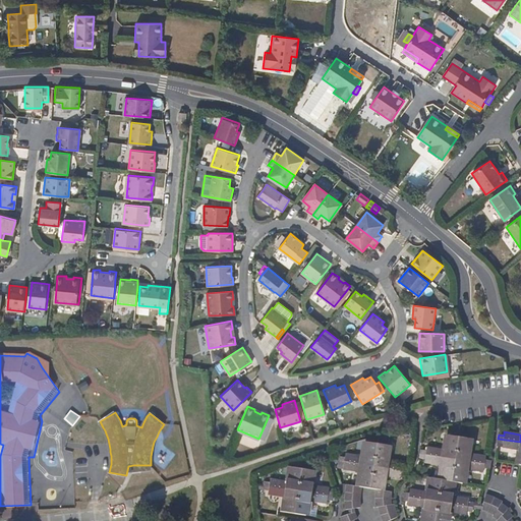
[(421,450),(420,454),(455,460),(459,438),(449,437),(447,443),(445,443),(444,450),(426,447),(426,451),(421,450)]
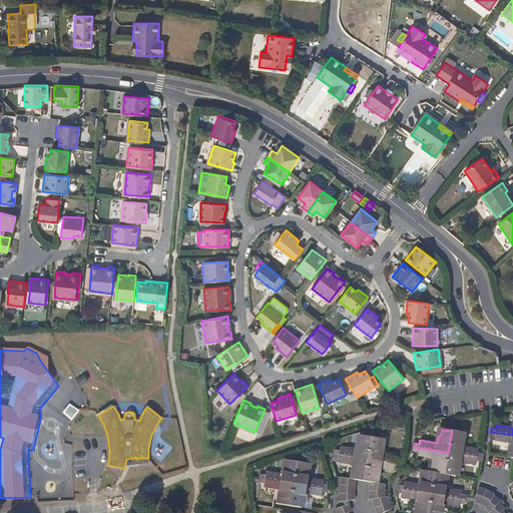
[(462,433),(452,431),(448,453),(482,458),(483,454),(478,454),(478,450),(463,448),(464,440),(461,440),(462,433)]
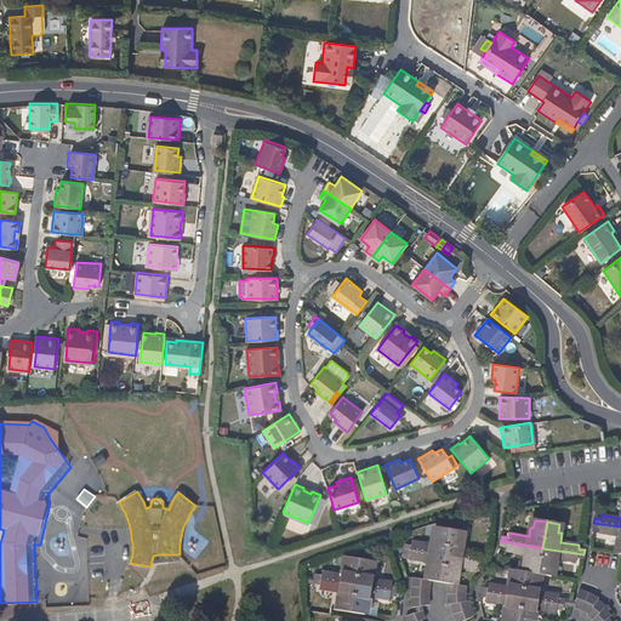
[(619,553),(620,553),(620,527),(593,523),(593,528),(598,529),(598,533),(617,536),(616,546),(620,546),(619,553)]
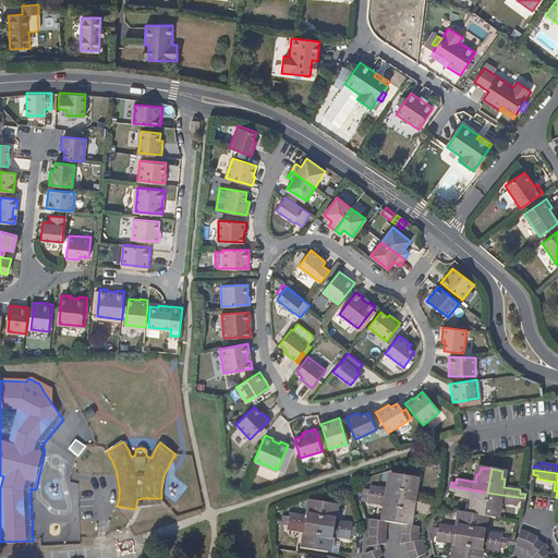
[(364,488),(364,492),(400,498),(404,475),(392,473),(391,481),(389,480),(387,488),(371,485),(370,488),(364,488)]
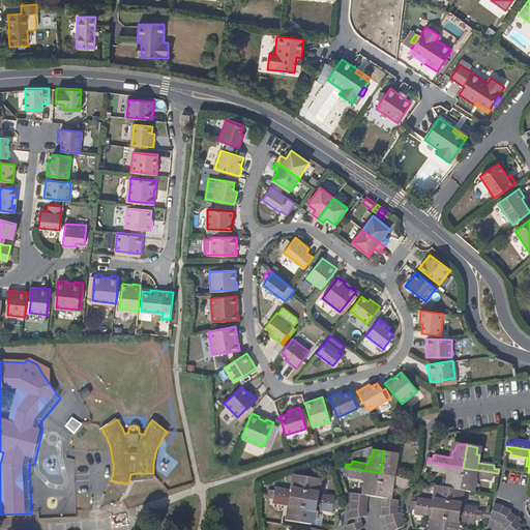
[(394,452),(384,451),(380,473),(416,479),(417,475),(412,474),(412,471),(394,468),(395,461),(393,460),(394,452)]
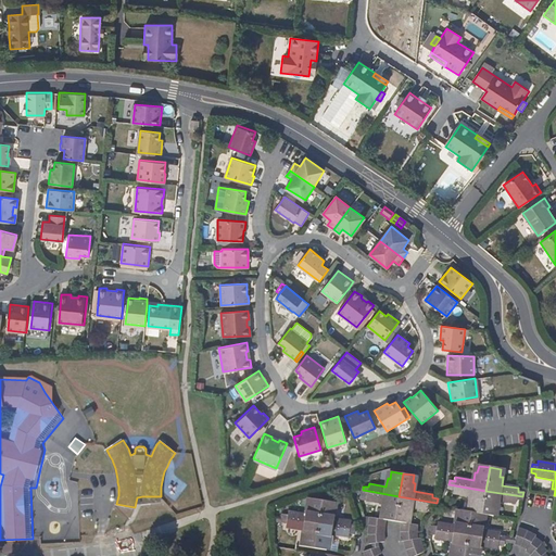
[(482,514),(485,491),(449,484),(447,489),(453,490),(453,494),(470,496),(469,505),(471,505),(470,512),(471,512),(482,514)]
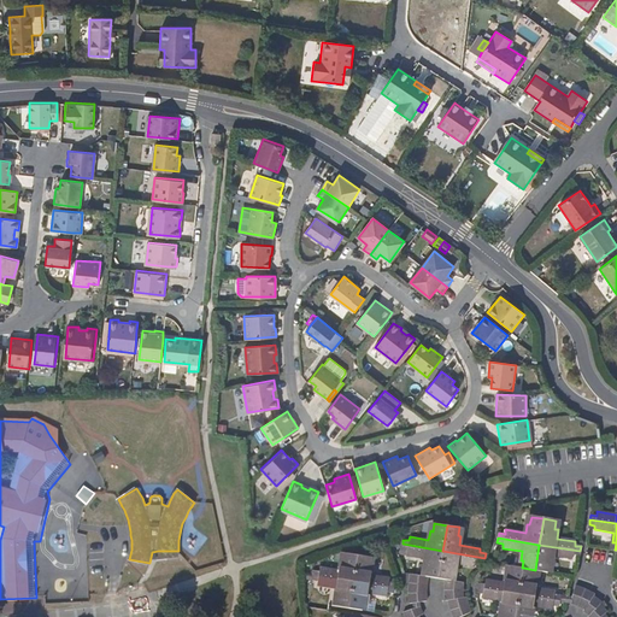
[(438,577),(442,551),(403,544),(401,550),(407,551),(406,554),(424,558),(423,566),(427,568),(425,575),(428,576),(438,577)]
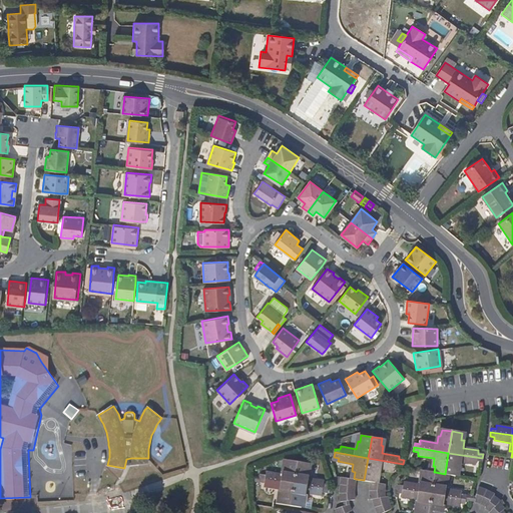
[(482,463),(482,458),(448,453),(445,474),(455,476),(457,470),(459,470),(460,463),(476,465),(476,462),(482,463)]
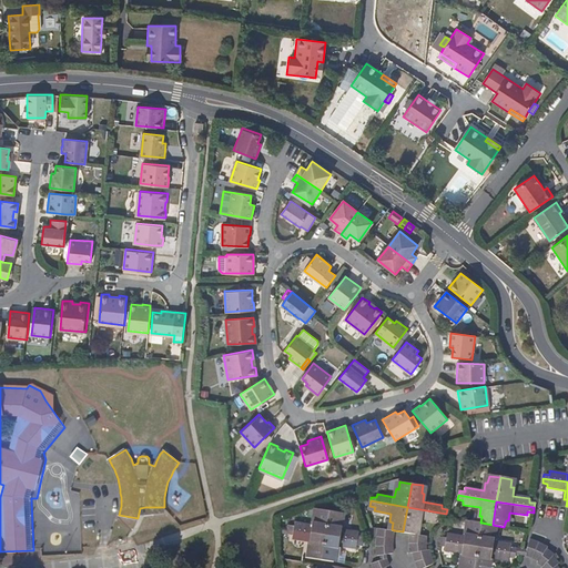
[(445,518),(446,514),(407,507),(403,531),(411,533),(415,534),(416,526),(418,526),(421,518),(439,521),(439,517),(445,518)]
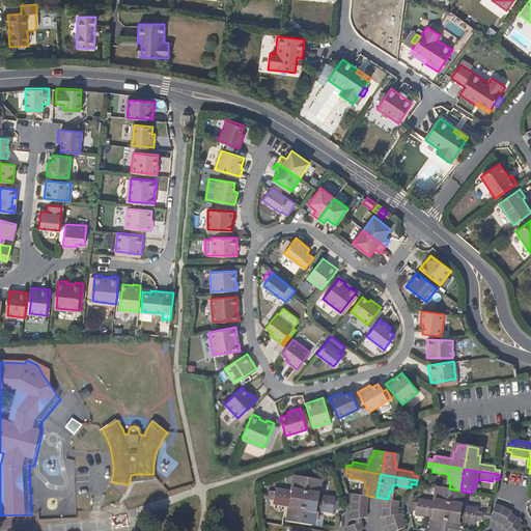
[(304,500),(308,477),(297,476),(296,483),(294,483),(291,491),(276,487),(275,492),(270,492),(269,495),(304,500)]
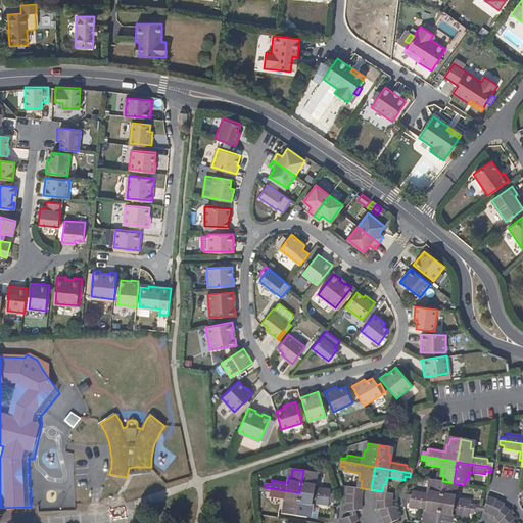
[(303,470),(299,492),(335,497),(335,494),(330,493),(330,489),(314,487),(315,480),(313,480),(314,472),(303,470)]
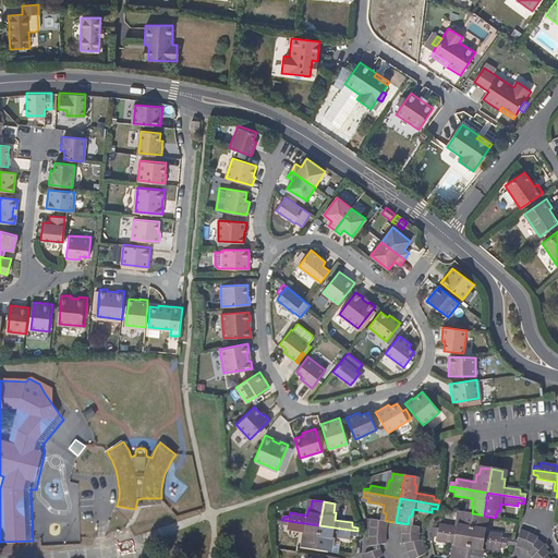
[(433,532),(469,537),(473,513),(472,513),(461,512),(460,519),(458,519),(457,528),(439,524),(439,528),(433,528),(433,532)]
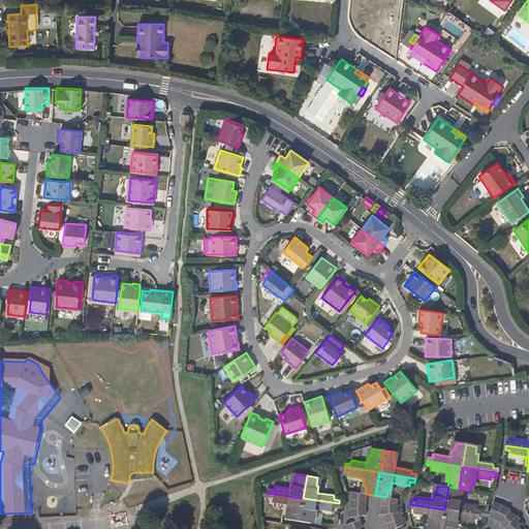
[(458,496),(459,489),(448,487),(444,509),(480,516),(481,511),(475,510),(476,507),(459,504),(461,496),(458,496)]
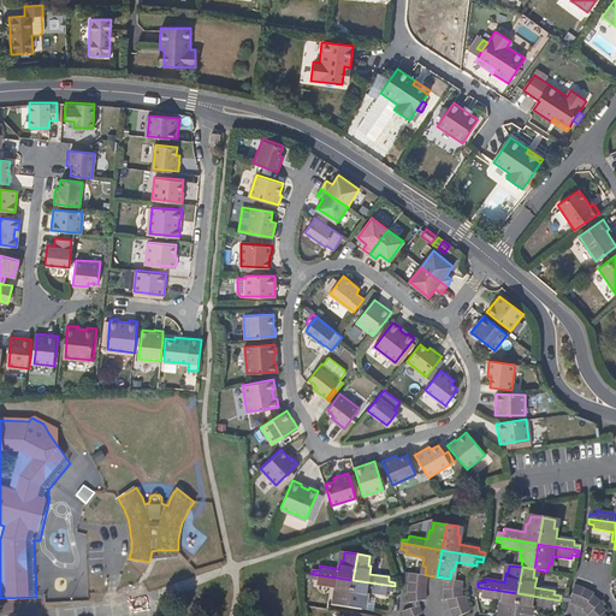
[(425,584),(427,575),(425,574),(410,572),(408,581),(425,584)]
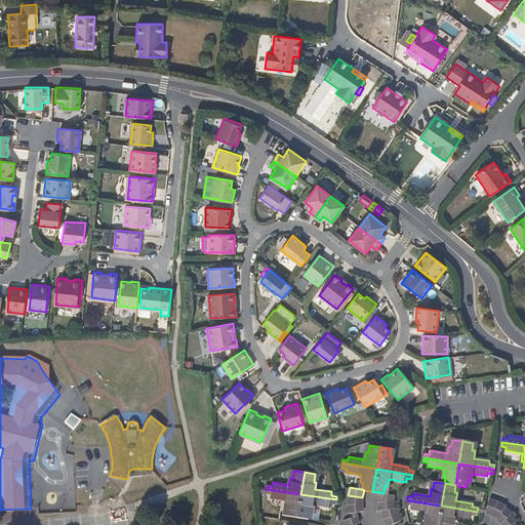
[(286,516),(297,518),(300,494),(266,489),(266,493),(271,494),(270,497),(286,500),(285,509),(287,509),(286,516)]
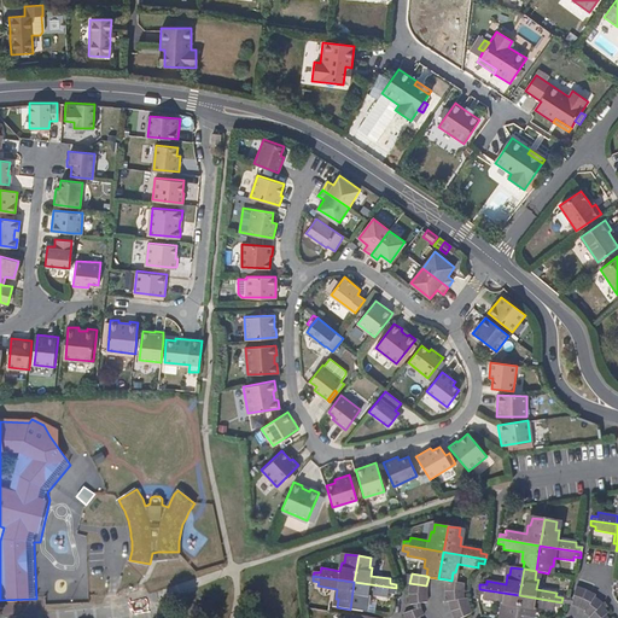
[(445,592),(462,592),(464,583),(452,581),(447,579),(445,592)]
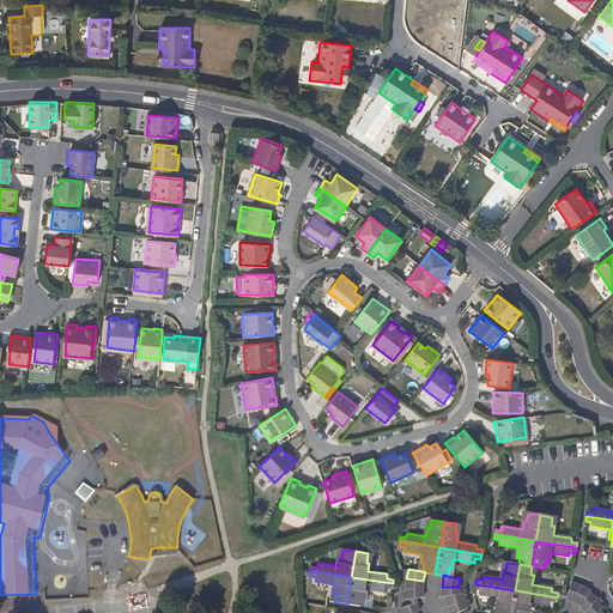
[(393,583),(351,577),(347,605),(359,606),(360,599),(364,599),(365,589),(384,593),(386,588),(392,589),(393,583)]
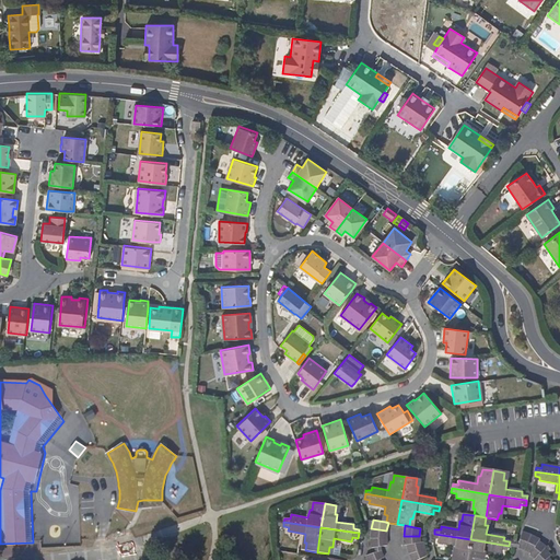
[(386,538),(386,531),(371,528),(371,538),(386,538)]
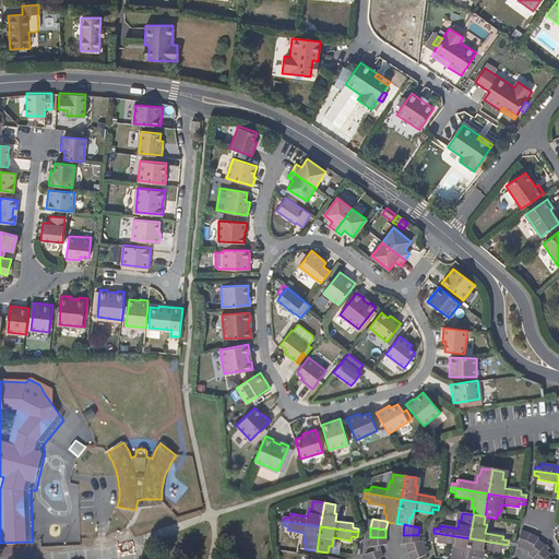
[(524,548),(531,534),(521,532),(516,546),(524,548)]
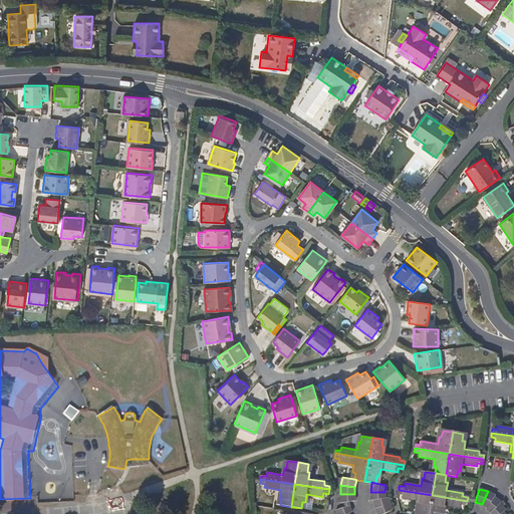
[(418,513),(429,513),(432,495),(399,490),(398,494),(403,494),(403,497),(418,500),(417,508),(419,508),(418,513)]
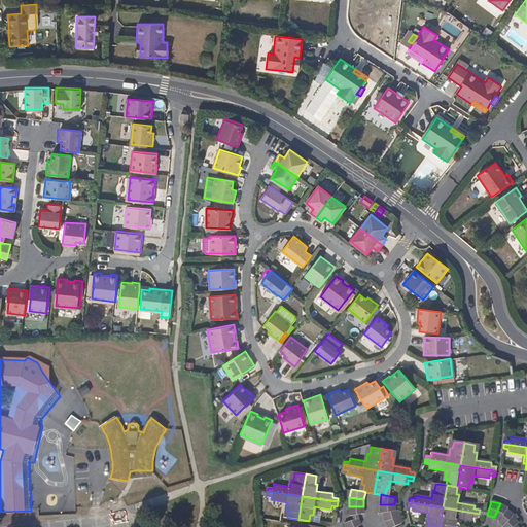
[(500,503),(494,517),(500,520),(506,510),(507,507),(500,503)]
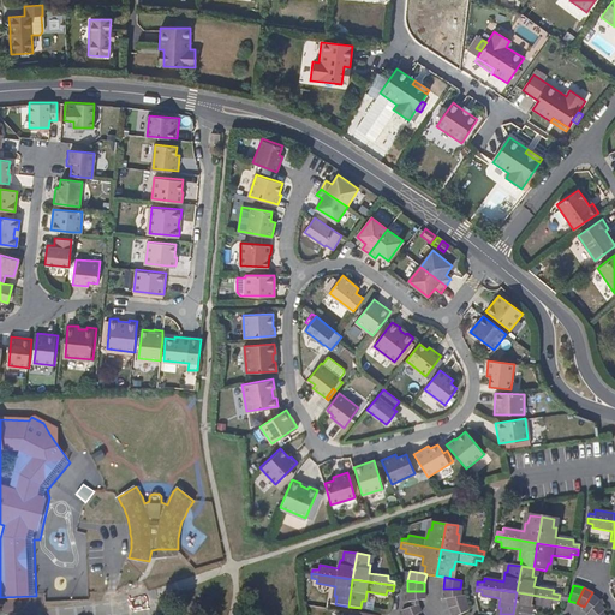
[(424,591),(407,591),(408,601),(425,598),(424,591)]
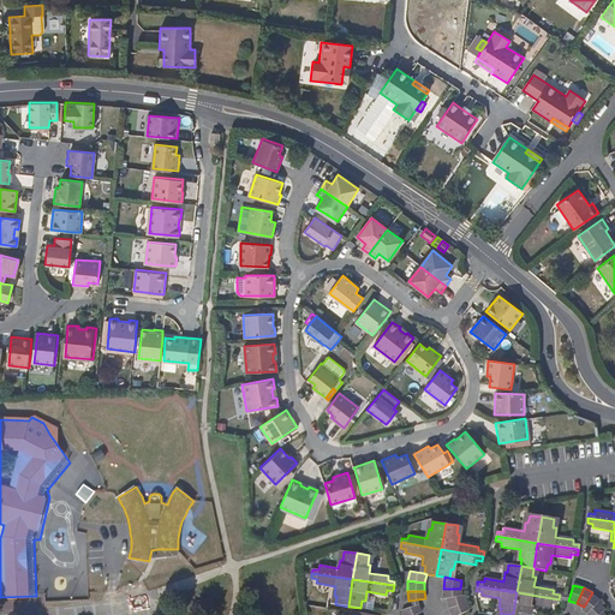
[(557,604),(559,599),(517,592),(513,614),(526,614),(527,613),(530,613),(531,604),(550,607),(551,603),(557,604)]
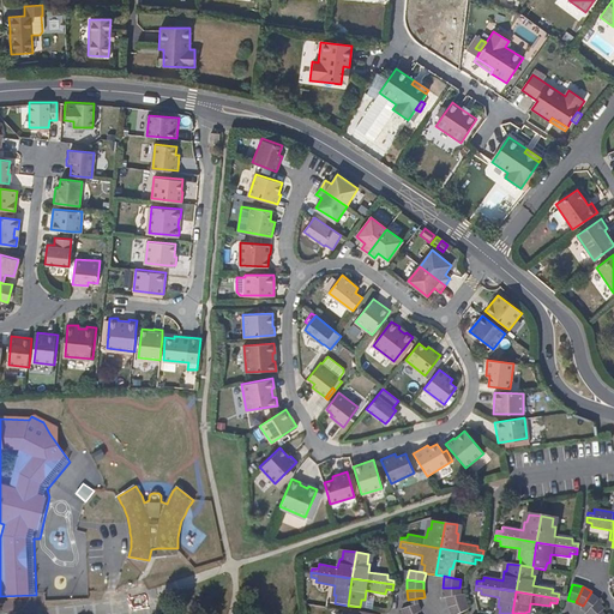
[(463,594),(461,594),(446,596),(449,607),(465,601),(463,594)]
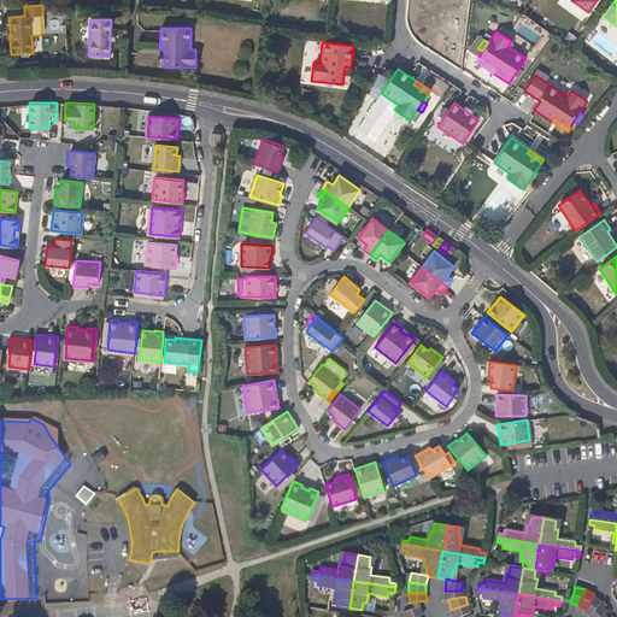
[(593,597),(586,609),(583,611),(589,615),(599,604),(601,603),(593,597)]
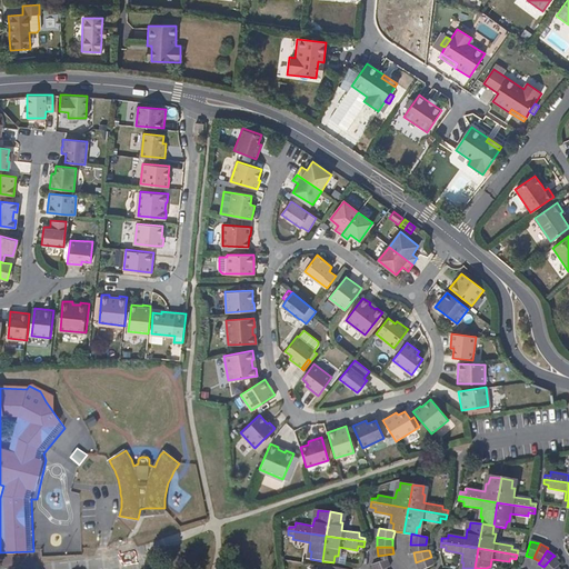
[(6,567),(36,567),(36,553),(6,553),(6,567)]
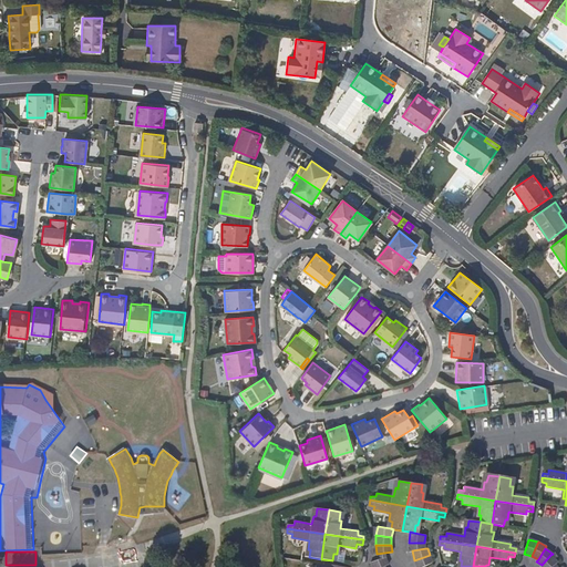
[(422,566),(432,562),(430,555),(414,560),(416,566),(422,566)]
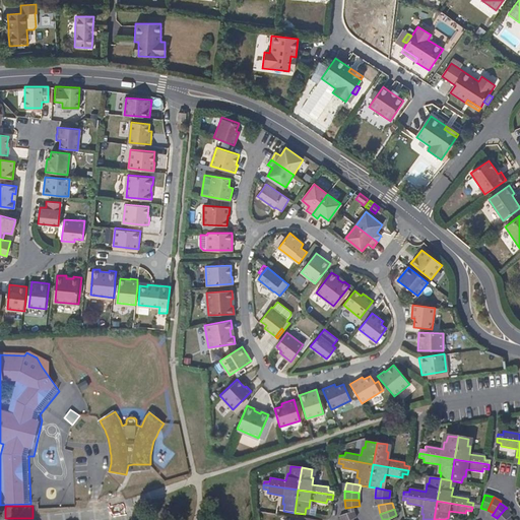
[(511,515),(505,509),(497,518),(495,519),(505,519),(509,517),(511,515)]
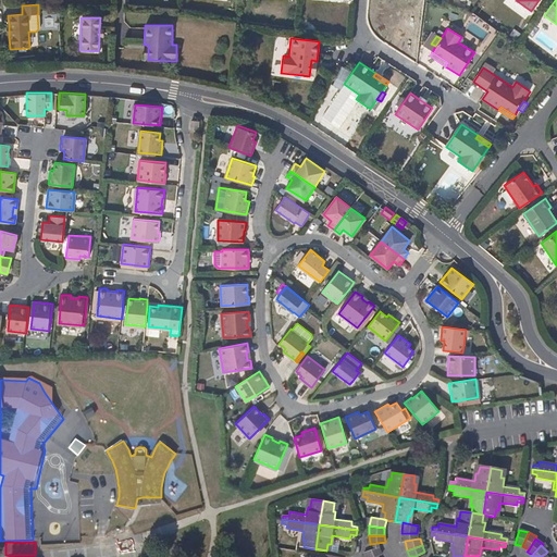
[(366,556),(375,556),(378,556),(382,554),(379,547),(363,553),(366,556)]
